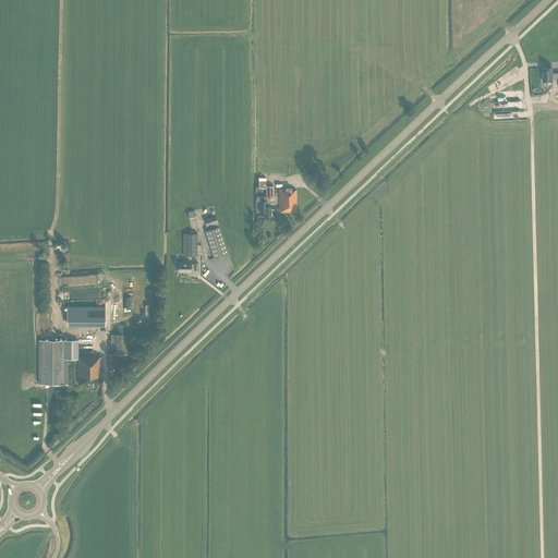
[(557,72),(553,72),(553,68),(543,68),(543,81),(553,81),(553,80),(557,79),(557,72)]
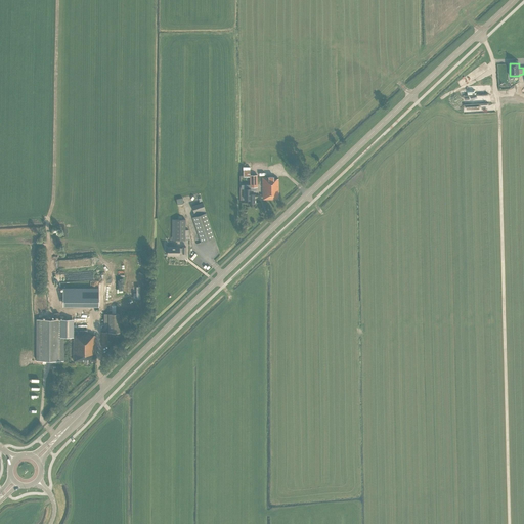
[(243,170),(244,177),(250,177),(250,187),(257,187),(257,175),(251,175),(250,170),(243,170)]
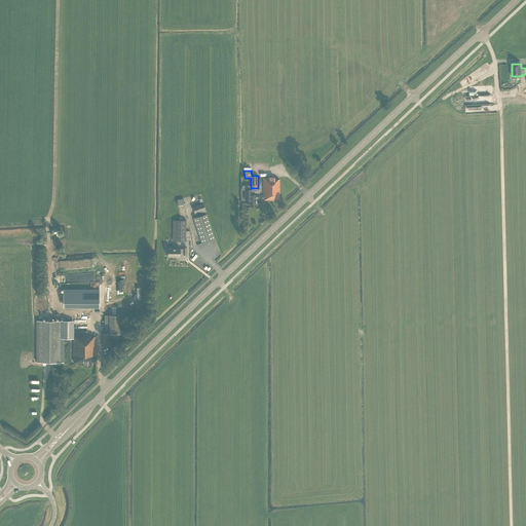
[(263,178),(264,200),(279,200),(279,179),(275,180),(275,178),(268,178),(263,178)]
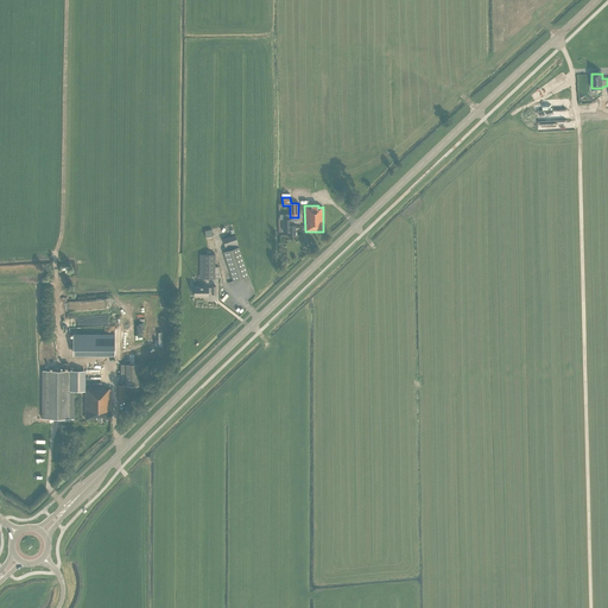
[(296,236),(296,226),(291,226),(291,220),(283,220),(283,232),(287,232),(287,236),(296,236)]
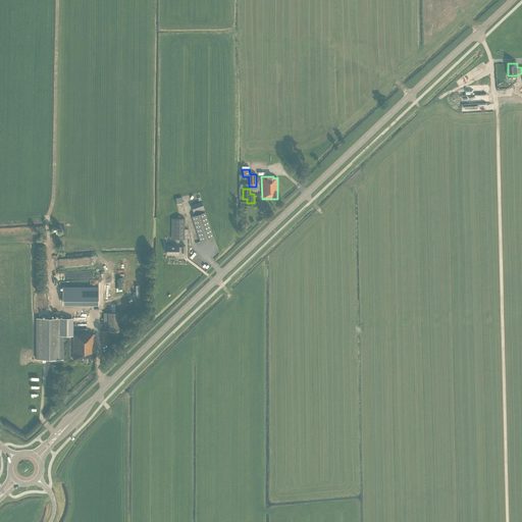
[(202,202),(191,205),(194,212),(204,209),(202,202)]
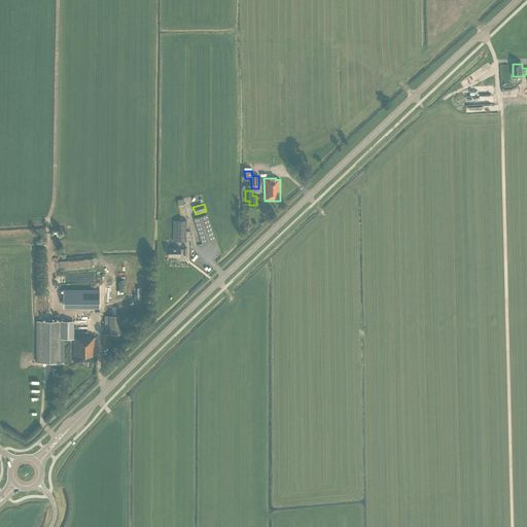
[(194,218),(202,244),(216,239),(207,214),(194,218)]
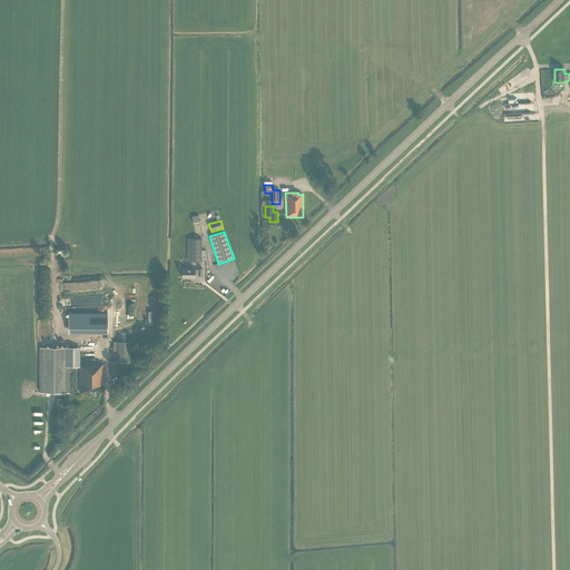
[(190,262),(202,262),(202,239),(190,239),(190,262)]
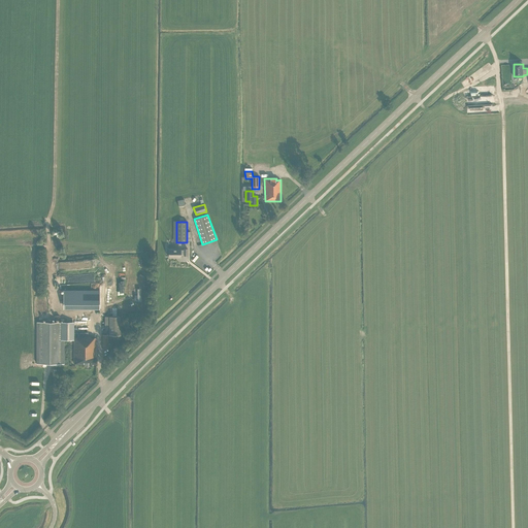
[(180,251),(180,250),(169,250),(168,258),(180,258),(180,254),(184,254),(184,256),(188,256),(188,249),(184,249),(184,251),(180,251)]
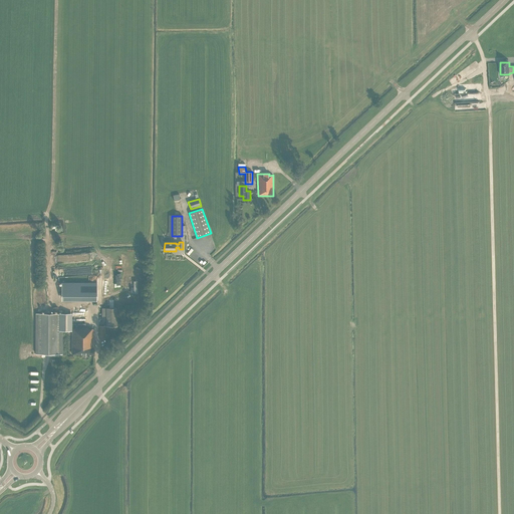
[(65,262),(90,261),(90,253),(61,254),(61,262),(65,261),(65,262)]
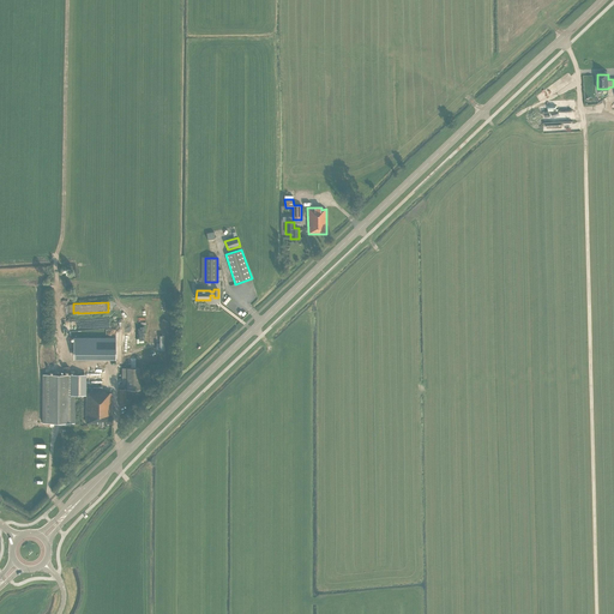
[(109,320),(76,324),(76,330),(109,326),(109,320)]
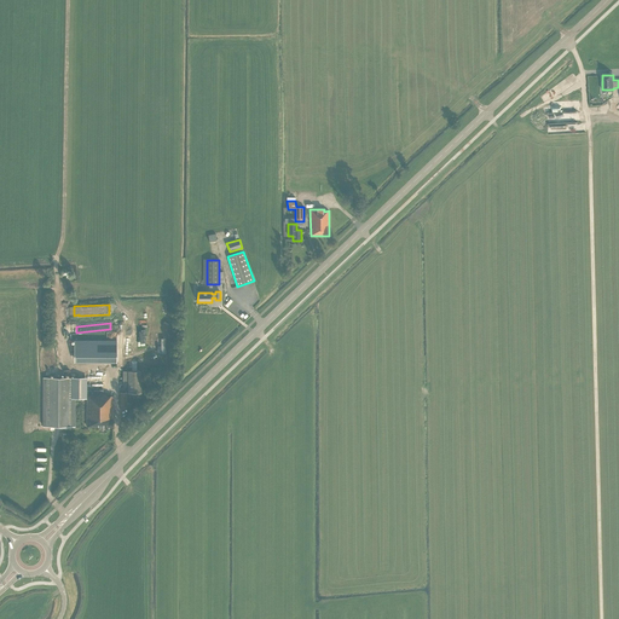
[(116,341),(75,341),(75,362),(116,362),(116,341)]
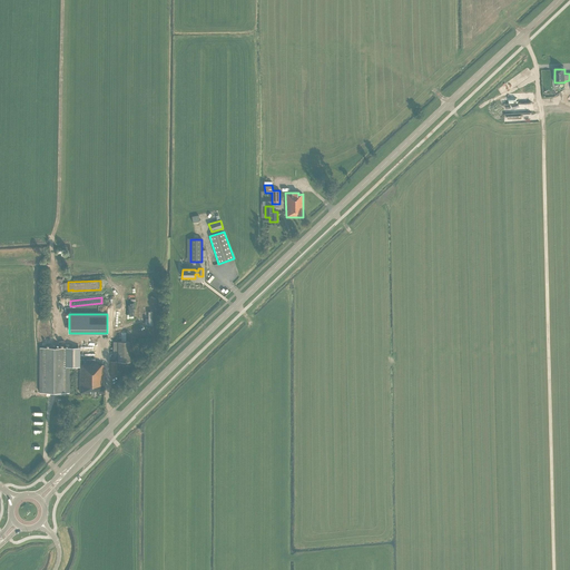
[(130,362),(130,342),(114,342),(114,356),(118,356),(118,362),(130,362)]
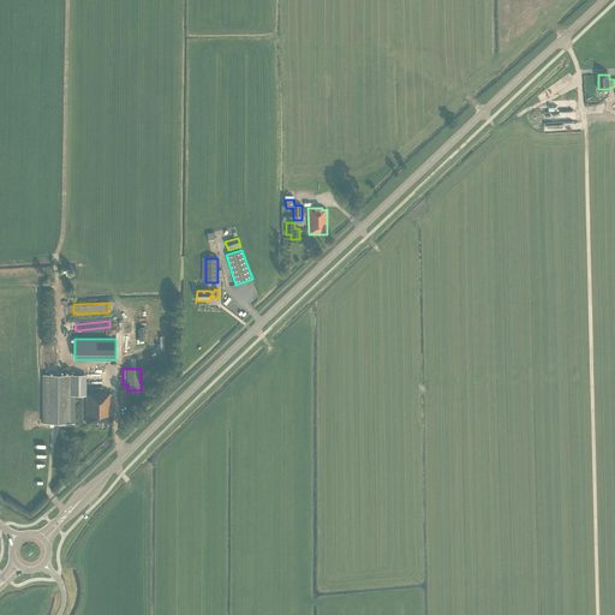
[(87,375),(43,375),(43,424),(73,424),(75,396),(87,396),(87,424),(113,424),(113,393),(106,393),(106,392),(102,392),(102,387),(87,387),(87,375)]
